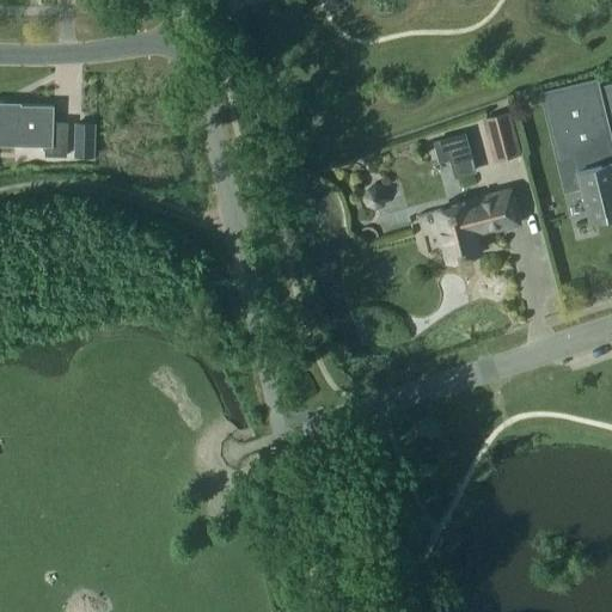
[(611,152),(611,146),(595,80),(544,92),(560,158),(574,154),(589,220),(611,214),(611,152)]
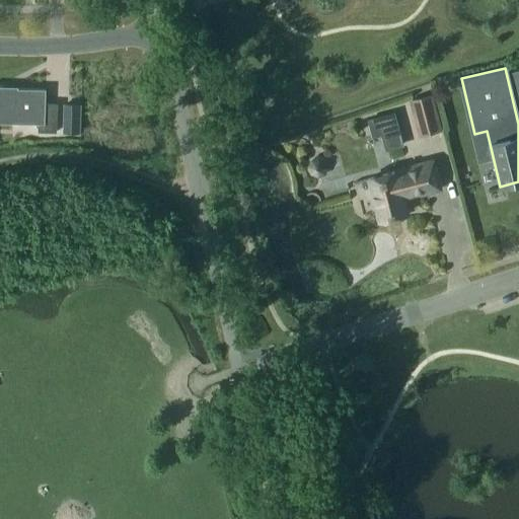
[(11,86),(0,85),(0,122),(39,123),(39,131),(57,131),(57,103),(46,102),(46,88),(11,87),(11,86)]
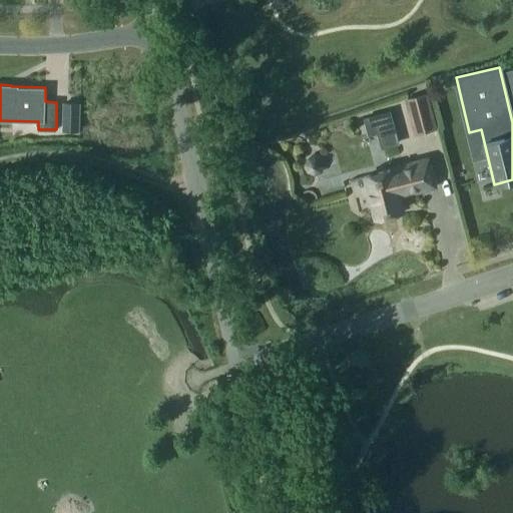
[(404,99),(414,134),(437,127),(427,92),(404,99)]
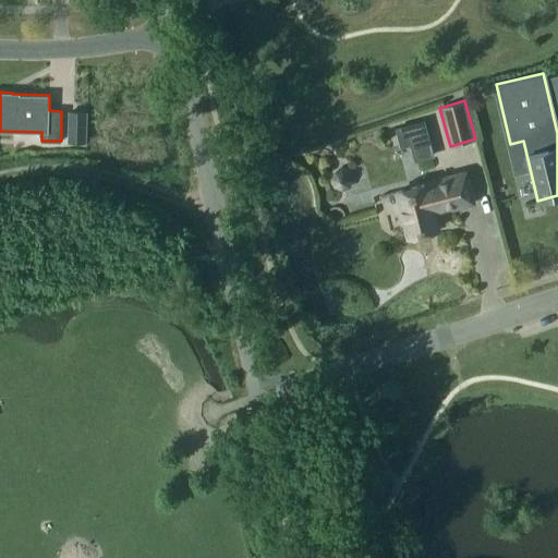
[(86,113),(69,112),(68,141),(85,142),(86,113)]
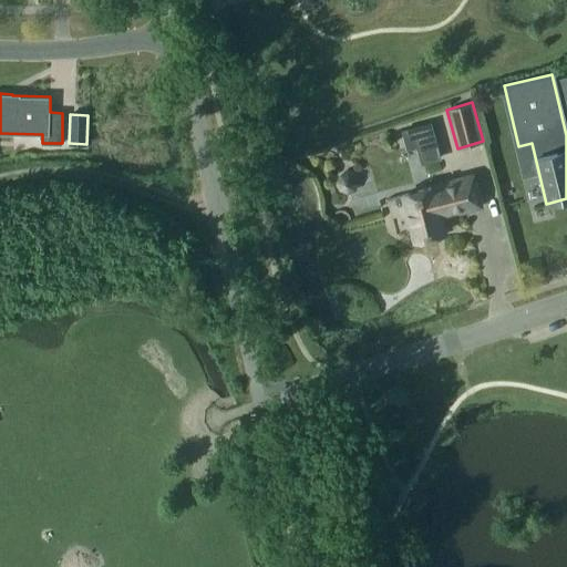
[(360,183),(357,174),(348,171),(339,173),(336,182),(339,191),(347,194),(356,191),(360,183)]
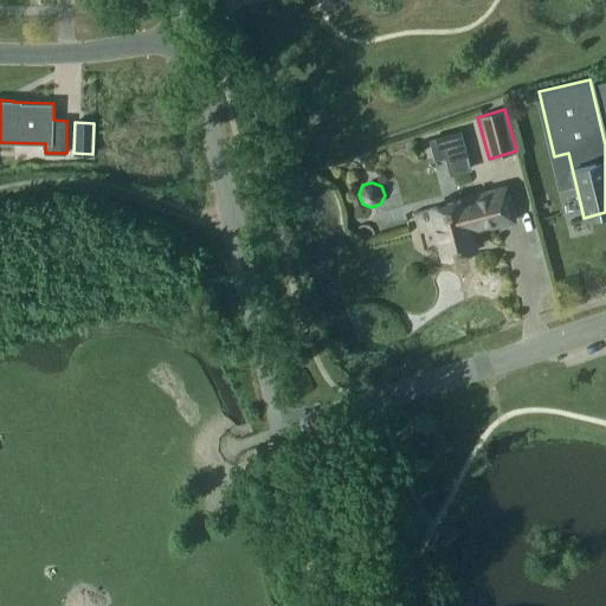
[(470,230),(513,219),(504,188),(432,207),(445,257),(451,255),(453,259),(470,256),(468,250),(475,249),(470,230)]
